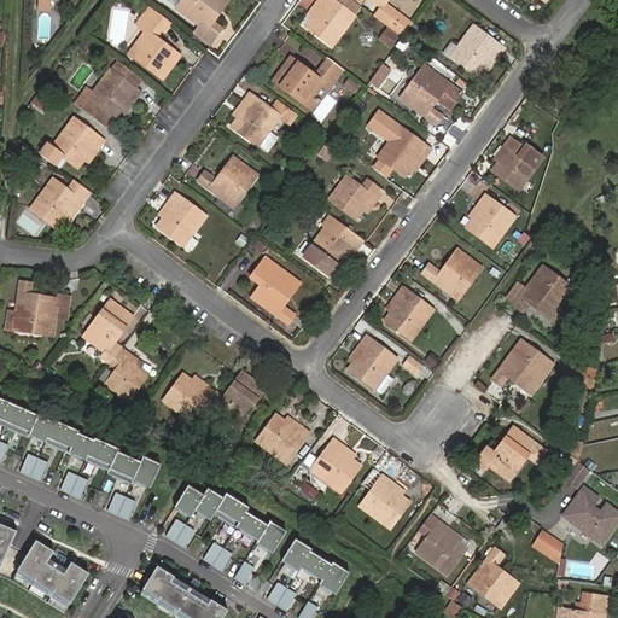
[(214,22),(228,0),(182,0),(176,9),(199,24),(215,36),(222,28),(214,22)]
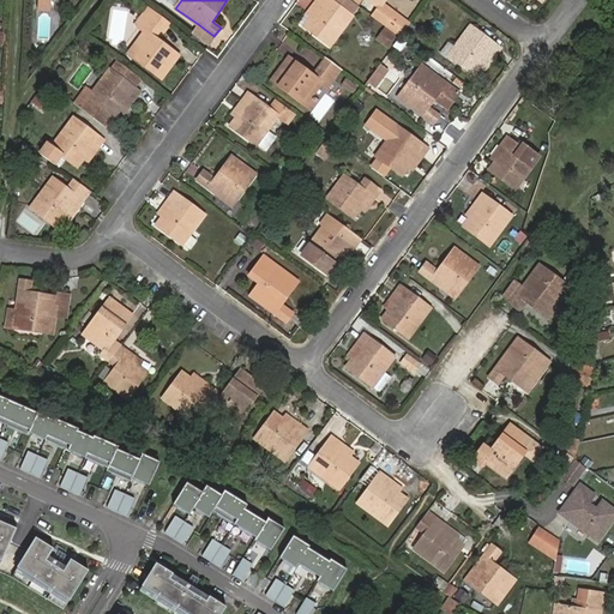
[(330,46),(351,17),(329,0),(317,0),(300,23),(330,46)]
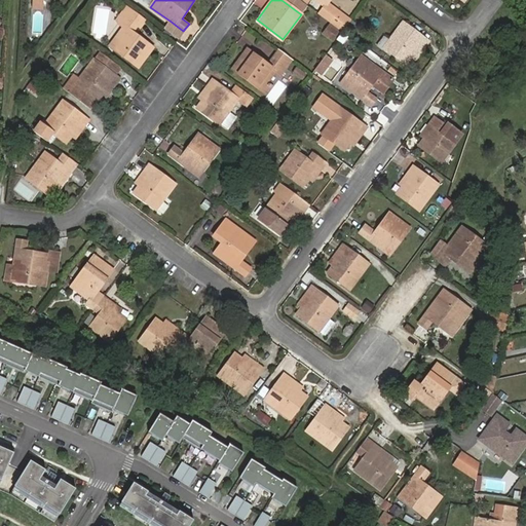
[(282,0),(301,14),(307,5),(300,0),(282,0)]
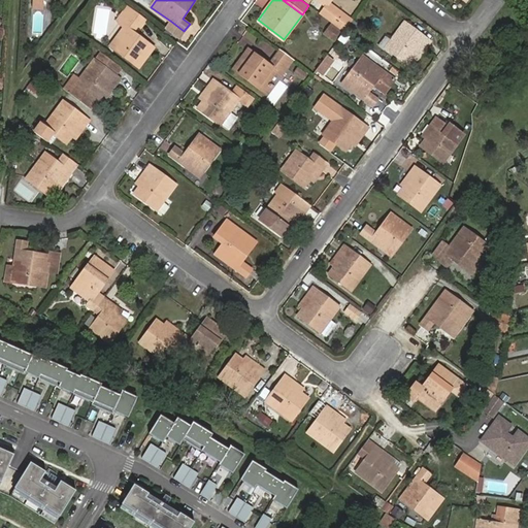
[(317,0),(326,6),(321,13),(332,23),(341,30),(344,32),(353,21),(330,3),(331,0),(317,0)]
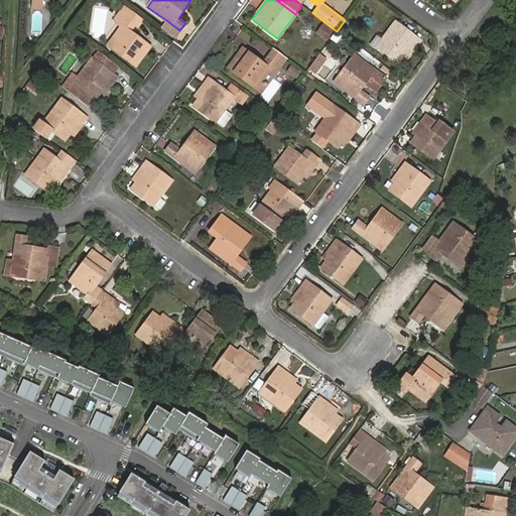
[(112,47),(136,66),(150,46),(133,33),(138,25),(139,26),(144,19),(125,5),(114,20),(122,26),(118,32),(121,35),(112,47)]
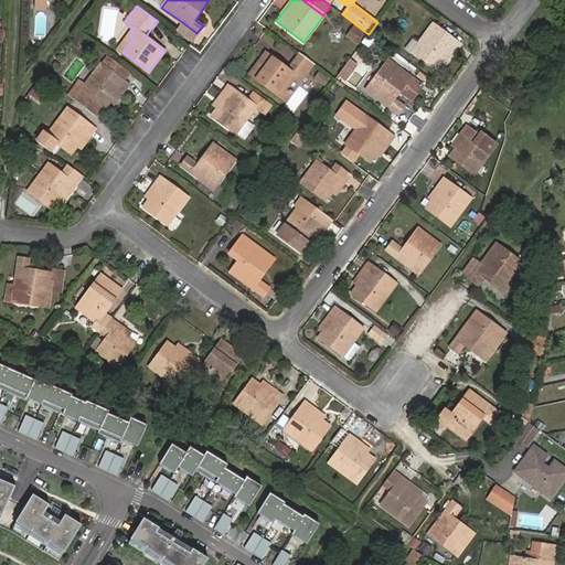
[(177,30),(191,41),(196,33),(182,22),(177,30)]
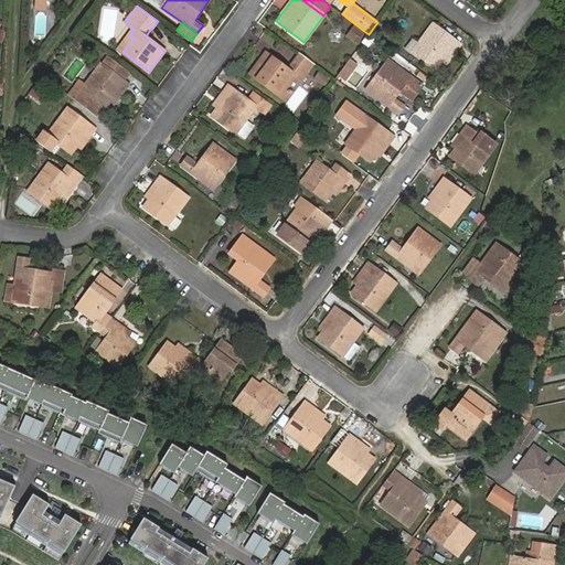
[(347,36),(356,43),(365,32),(355,24),(347,36)]
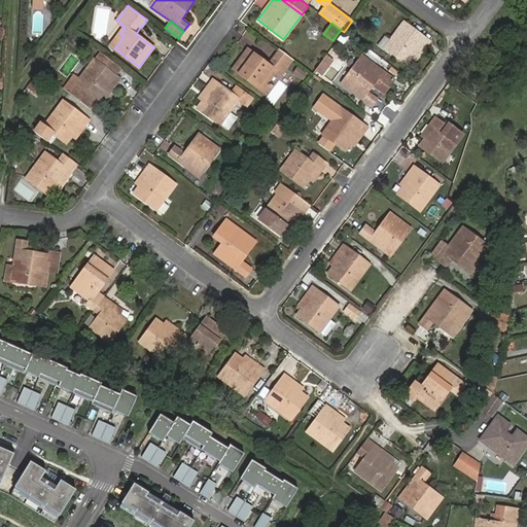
[(420,54),(424,48),(429,42),(403,23),(385,47),(408,64),(413,57),(417,51),(420,54)]
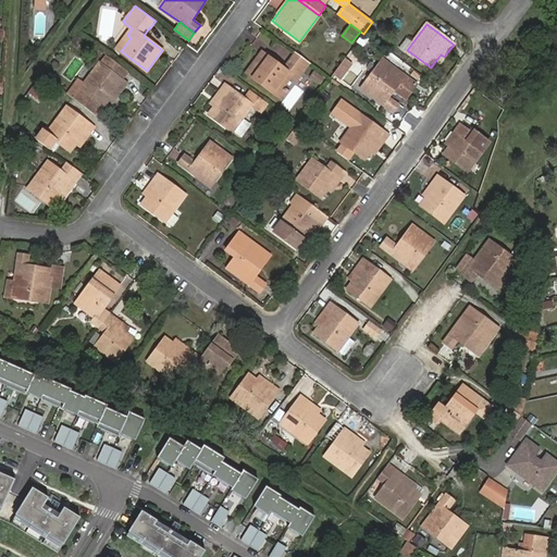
[(297,79),(310,63),(296,52),(284,67),(262,52),(247,73),(283,99),(288,91),(283,88),(292,76),(297,79)]
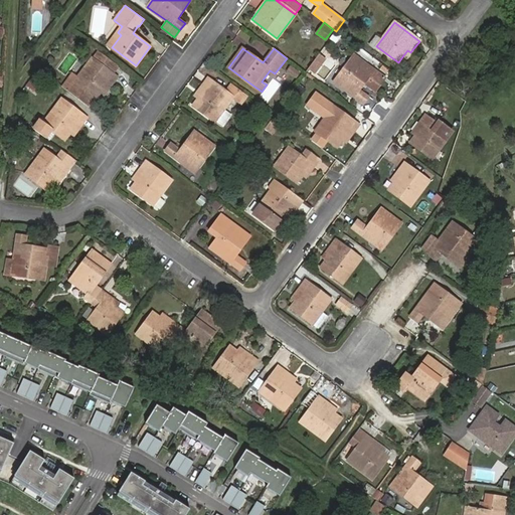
[(120,66),(98,50),(93,58),(114,74),(120,66)]
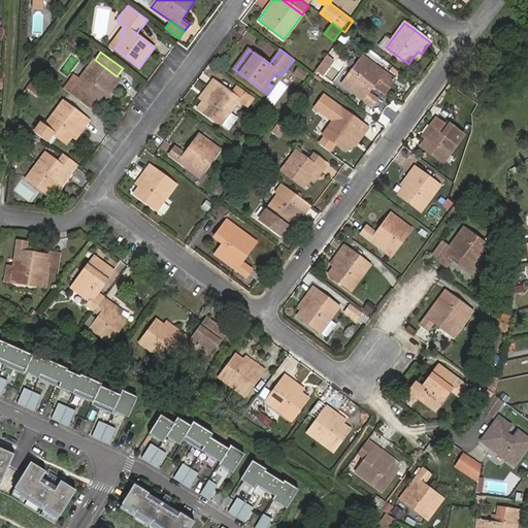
[(323,74),(333,61),(327,56),(317,69),(323,74)]
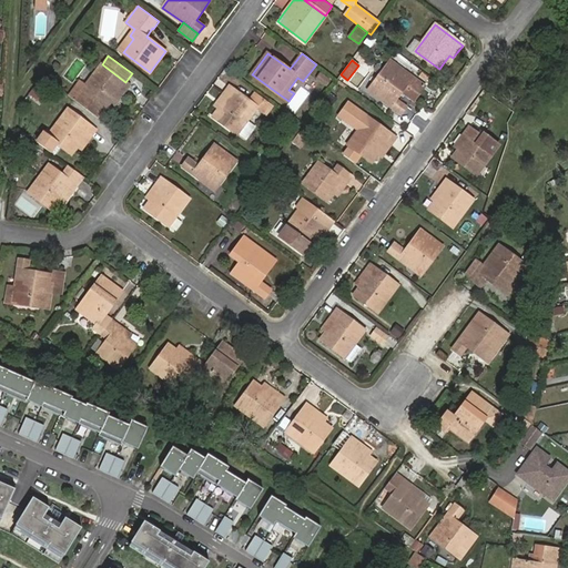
[(383,100),(402,113),(407,105),(397,98),(402,92),(414,101),(425,85),(413,77),(412,78),(391,61),(373,85),(385,95),(383,100)]
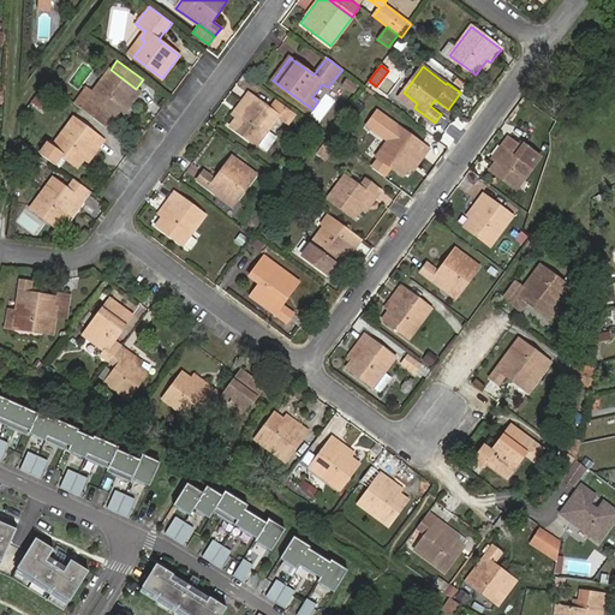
[(82,108),(107,127),(130,97),(135,100),(141,91),(136,89),(111,70),(82,108)]
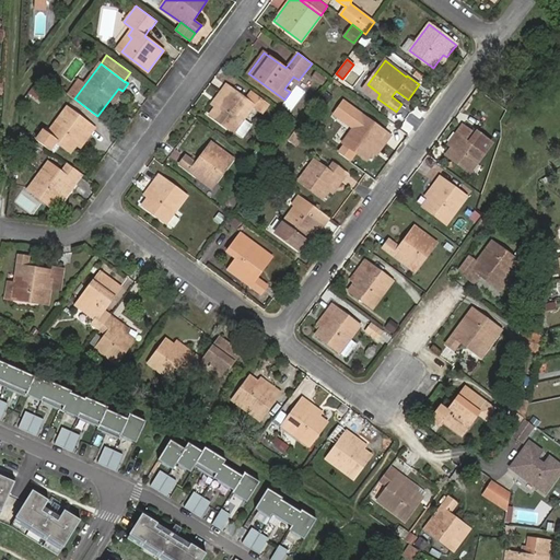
[(326,79),(316,72),(313,77),(322,84),(326,79)]
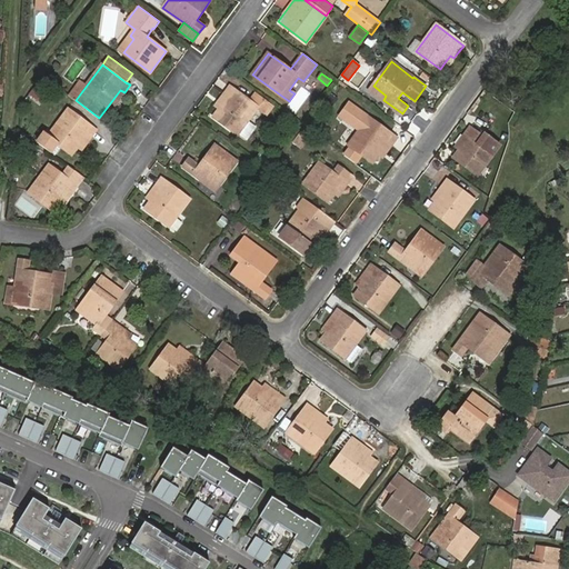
[(228,96),(219,108),(213,117),(247,141),(257,128),(248,121),(258,108),(267,115),(272,107),(256,93),(249,100),(229,86),(223,93),(228,96)]
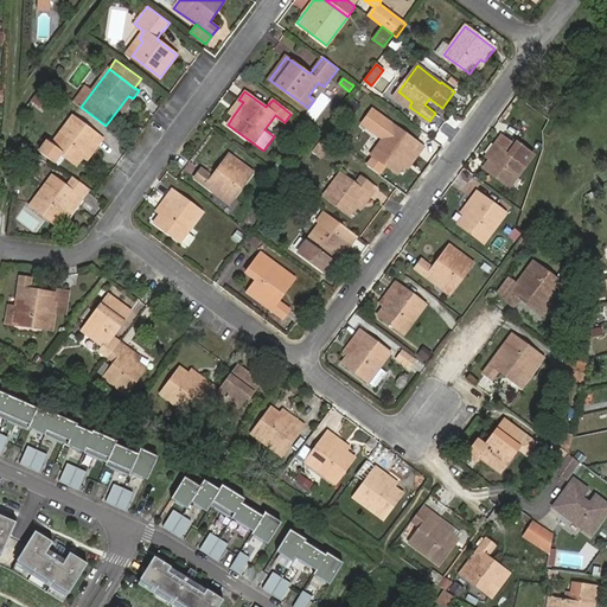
[(94,144),(97,146),(102,139),(72,116),(52,145),(48,141),(39,152),(55,163),(62,153),(77,165),(94,144)]
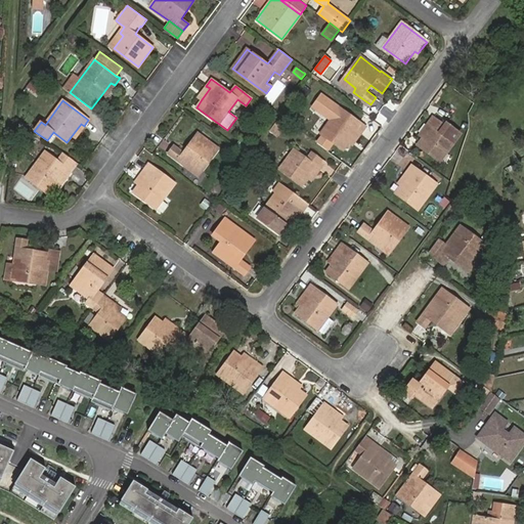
[(365,127),(339,107),(320,133),(344,149),(356,131),(360,134),(365,127)]
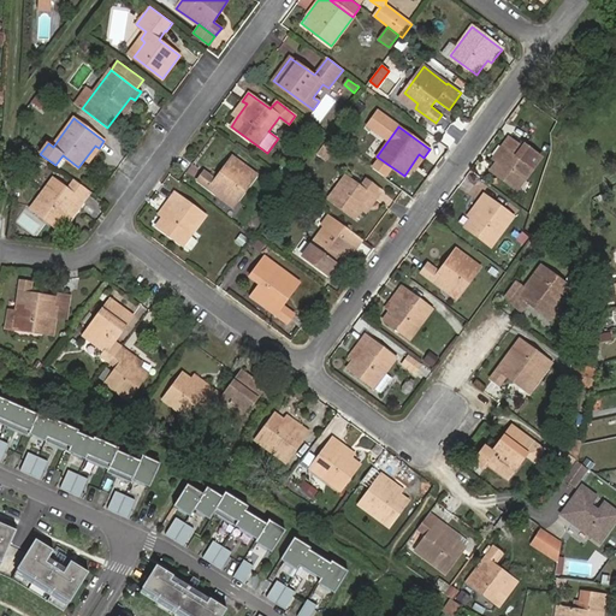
[(542,158),(525,146),(522,148),(509,137),(503,146),(507,148),(497,161),(491,171),(517,190),(542,158)]
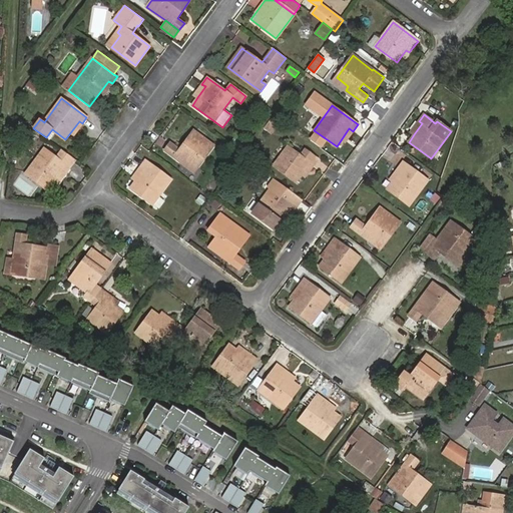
[(278,125),(271,120),(265,128),(272,133),(278,125)]
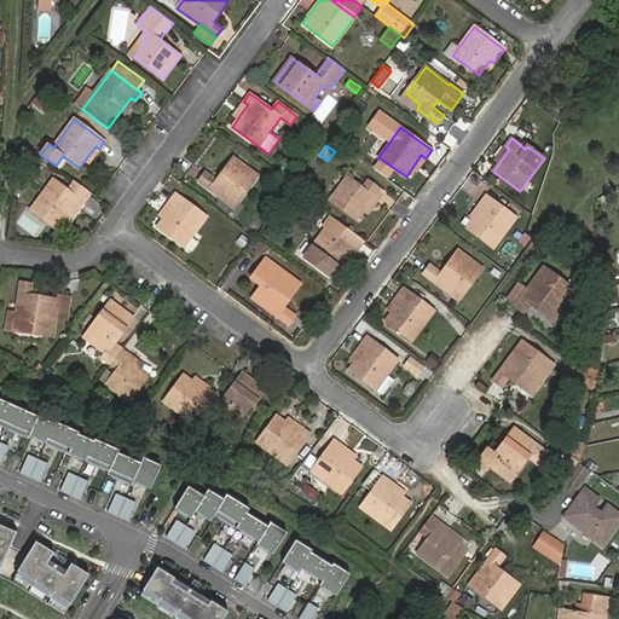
[(233,157),(217,180),(206,172),(200,181),(235,207),(258,175),(233,157)]
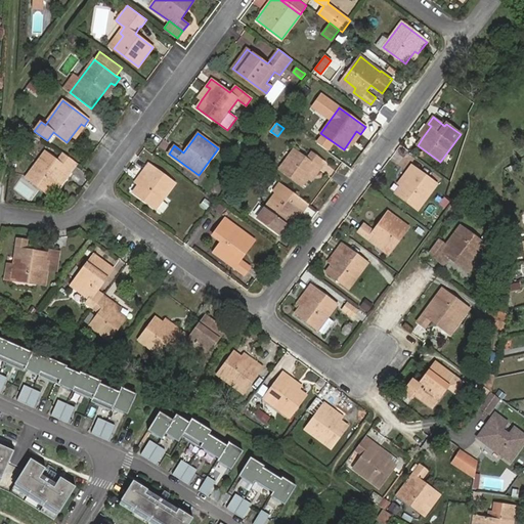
[(302,185),(308,177),(316,167),(319,169),(324,163),(311,153),(307,159),(294,149),(280,168),(302,185)]
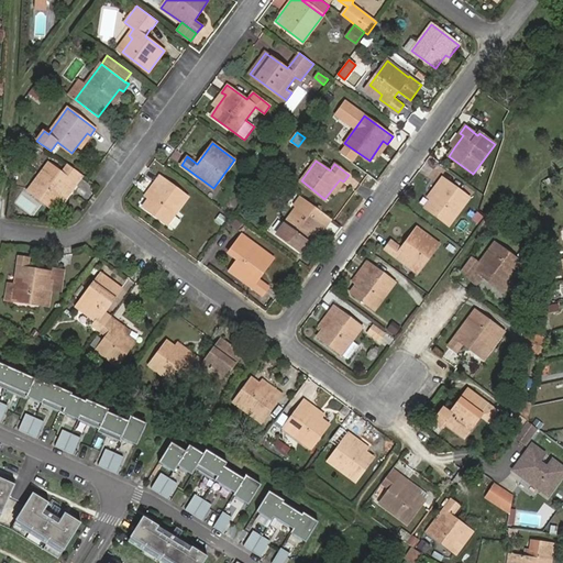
[(53,209),(63,195),(66,198),(84,175),(68,164),(62,174),(48,164),(29,190),(53,209)]
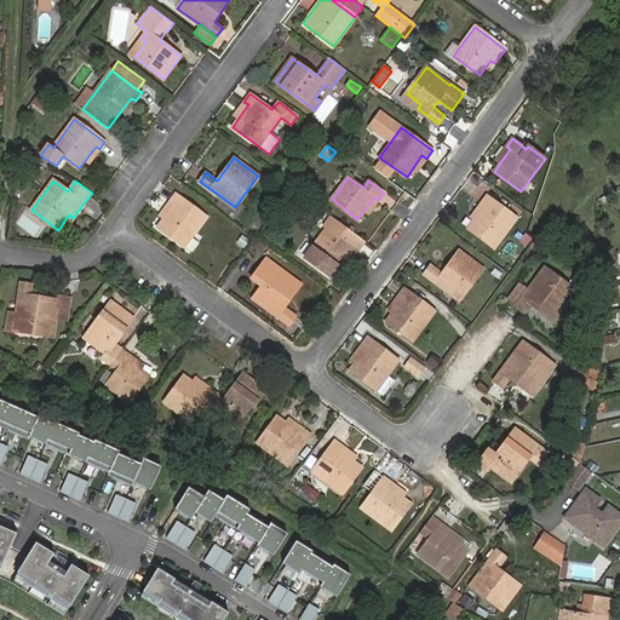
[(174,206),(165,218),(158,227),(184,247),(206,217),(176,194),(170,202),(174,206)]
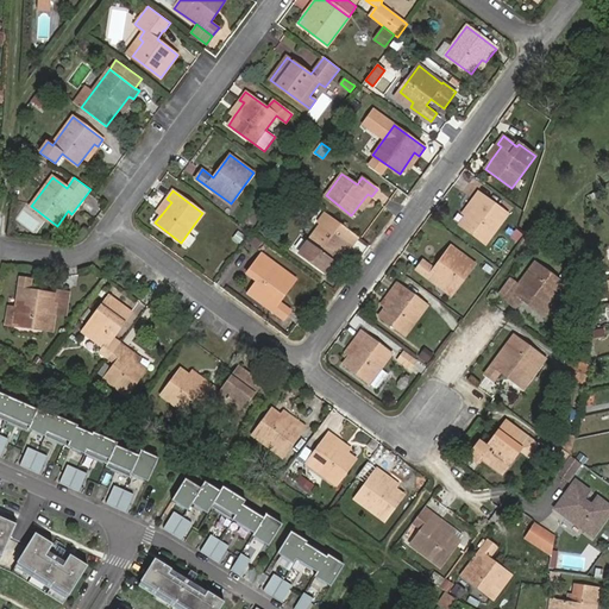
[(478,192),(472,200),(476,202),(460,225),(485,244),(508,214),(478,192)]
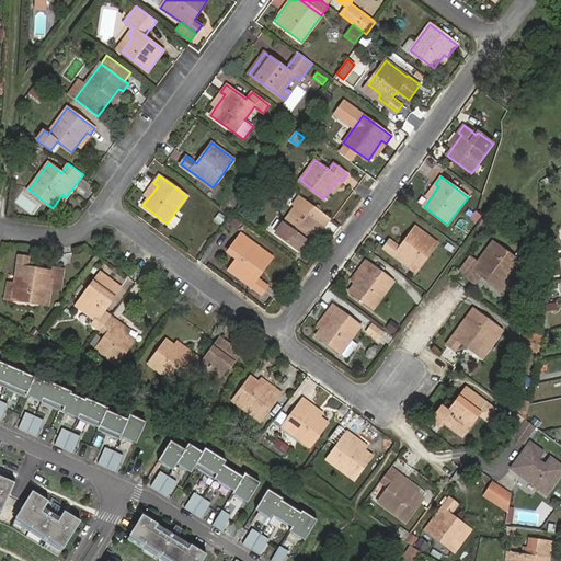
[(300,195),(294,204),(296,206),(276,232),(299,251),(315,231),(318,235),(330,218),(300,195)]
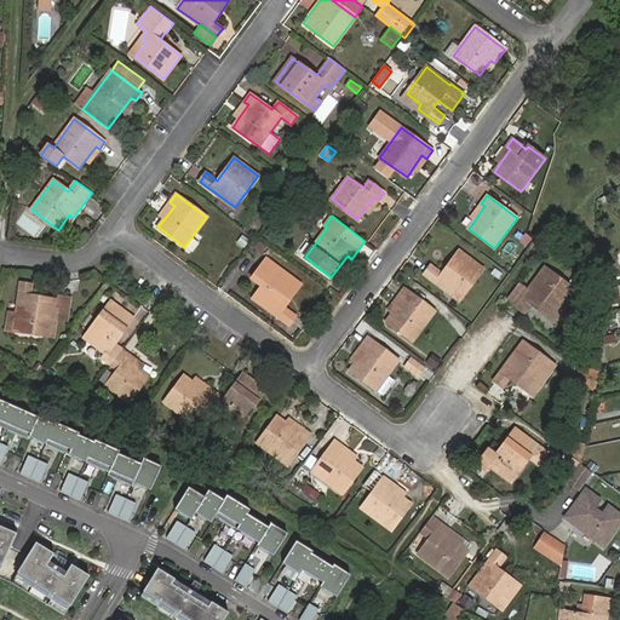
[(244,248),(248,240),(241,234),(235,242),(244,248)]
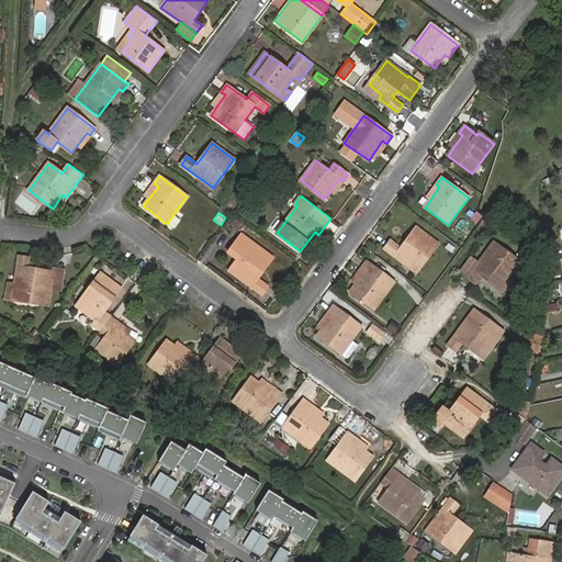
[(236,231),(240,223),(232,216),(226,223),(236,231)]
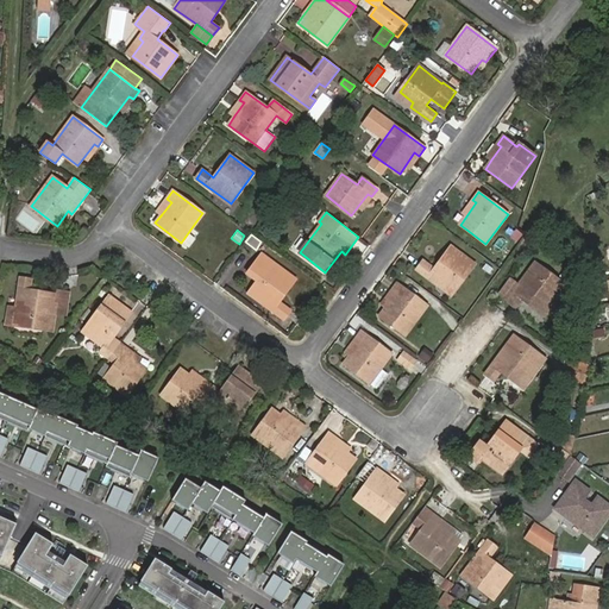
[(471,261),(451,246),(434,269),(424,261),(418,269),(451,295),(464,278),(459,275),(471,261)]
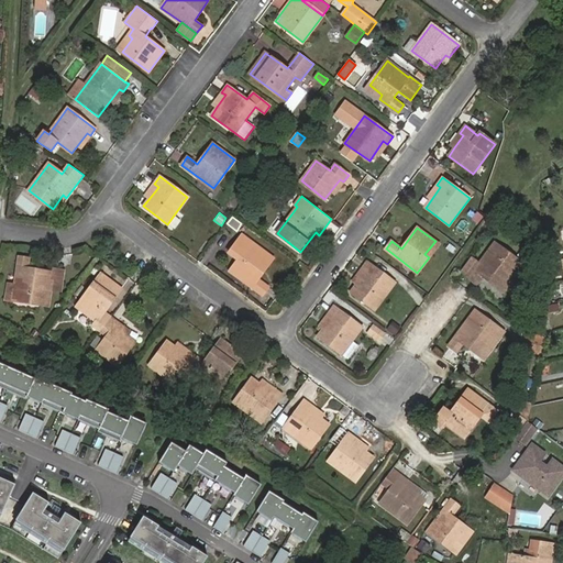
[(221,231),(216,249),(224,252),(230,234),(221,231)]
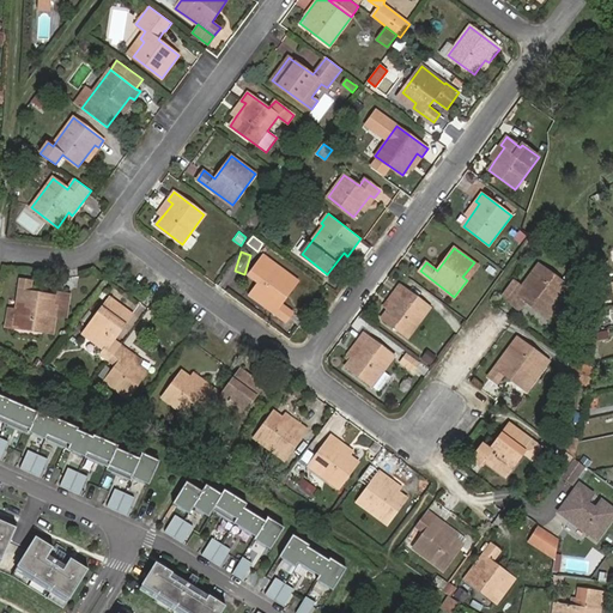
[(280,304),(297,281),(263,255),(248,275),(259,284),(254,291),(268,302),(265,305),(285,321),(292,313),(280,304)]
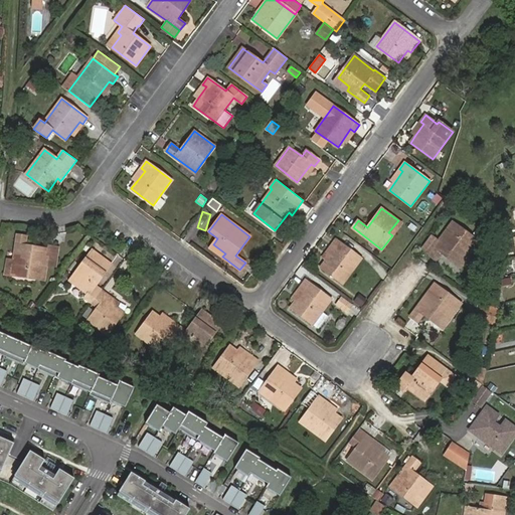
[(478,241),(452,222),(427,254),(435,260),(441,252),(460,267),(478,241)]
